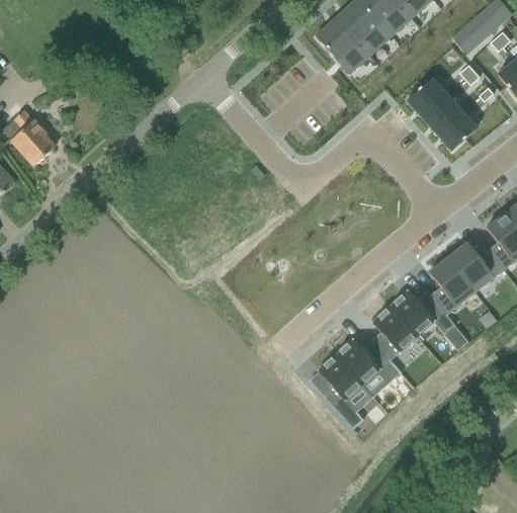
[(392,33),(362,0),(353,0),(337,14),(371,53),(392,33)]
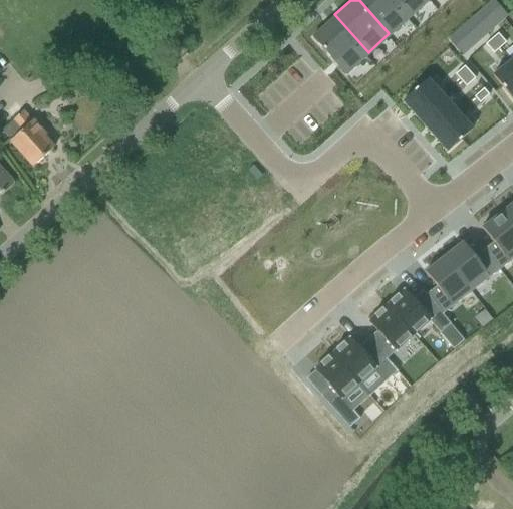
[(389,33),(410,15),(396,0),(359,0),(389,33)]
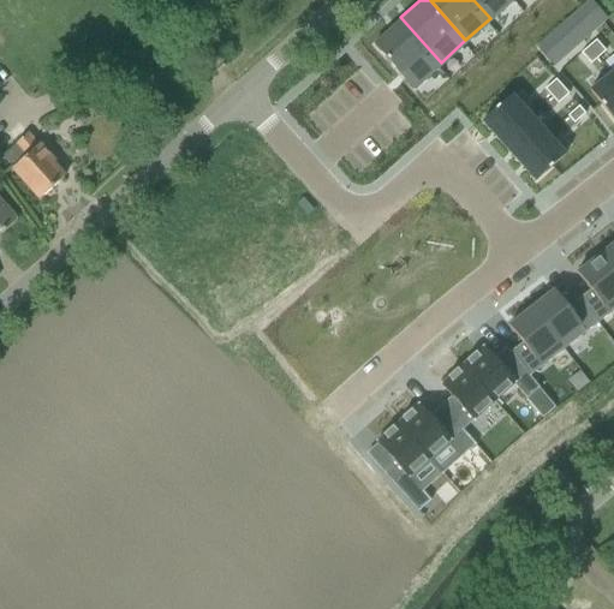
[(474,0),(490,18),(510,0),(474,0)]
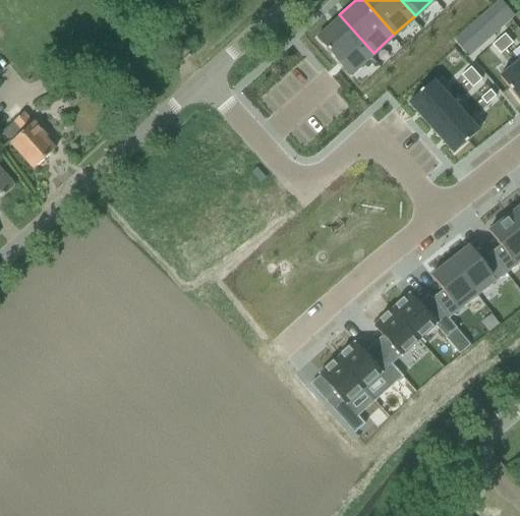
[(507,3),(498,11),(507,20),(516,12),(507,3)]
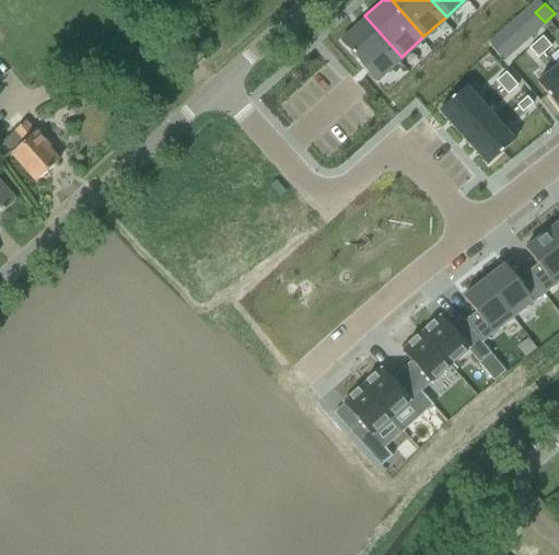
[(545,22),(535,12),(525,21),(535,31),(545,22)]
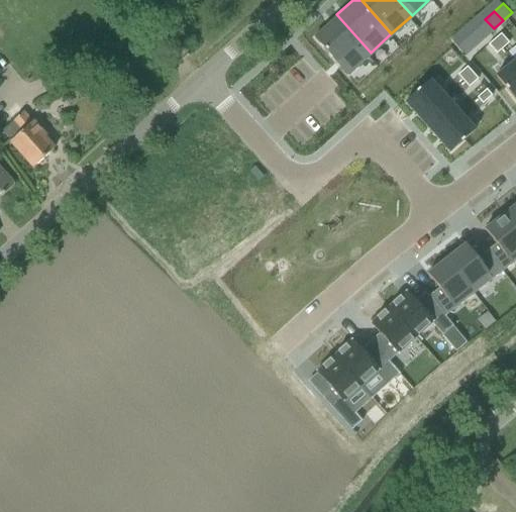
[(371,53),(336,14),(315,33),(348,72),(371,53)]
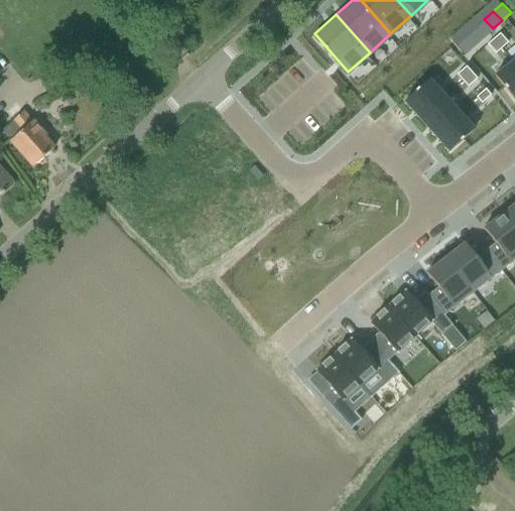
[(475,26),(484,36),(493,28),(484,19),(475,26)]
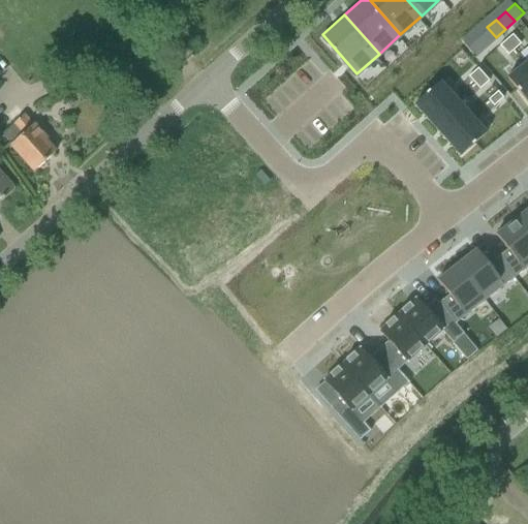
[(487,45),(496,37),(487,27),(477,35),(487,45)]
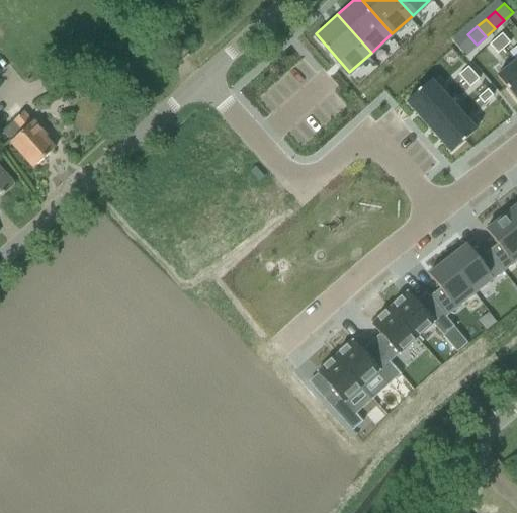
[(503,30),(497,36),(505,46),(511,39),(503,30)]
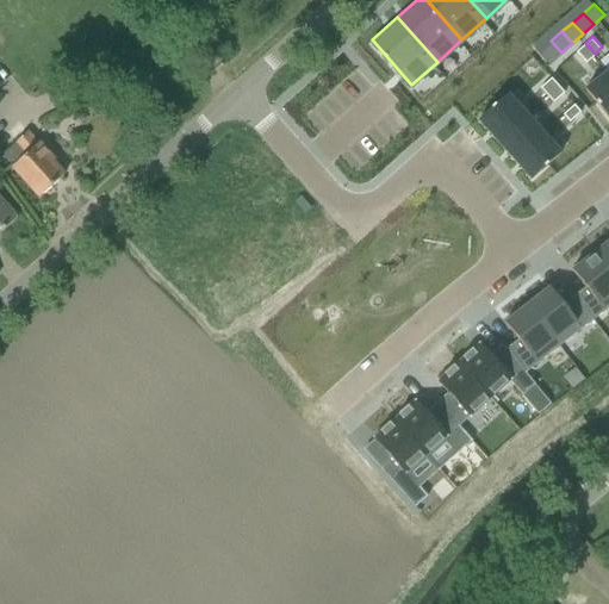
[(561,53),(551,41),(540,50),(551,62),(561,53)]
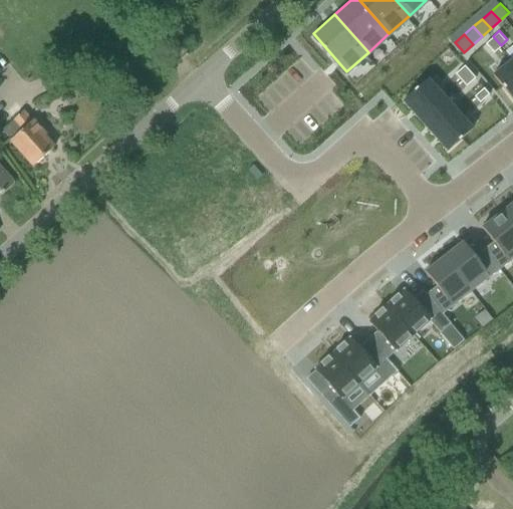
[(501,45),(493,36),(487,41),(495,50),(501,45)]
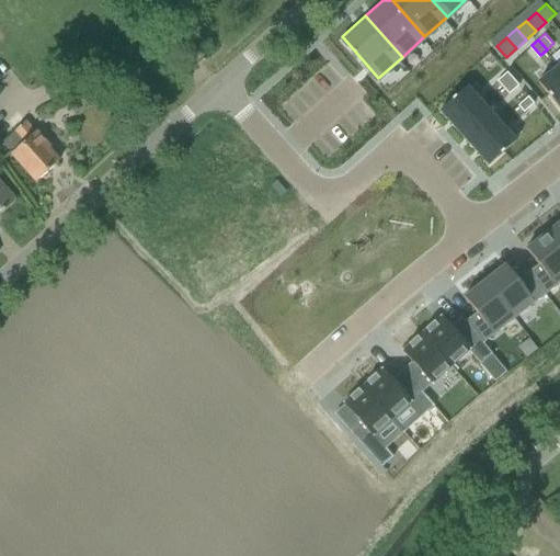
[(559,64),(539,79),(559,105),(559,64)]
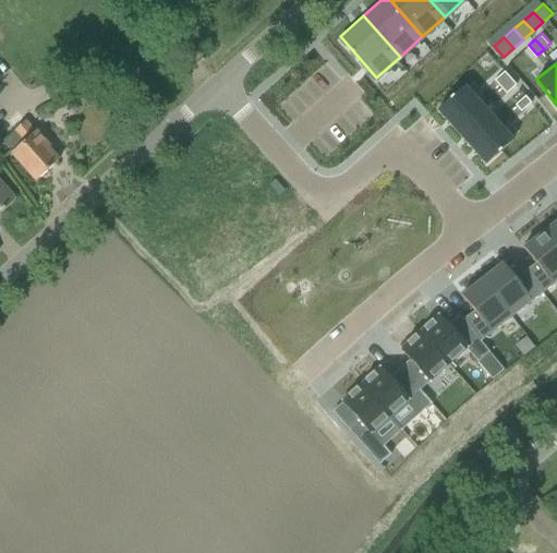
[(495,77),(501,84),(511,75),(505,69),(495,77)]
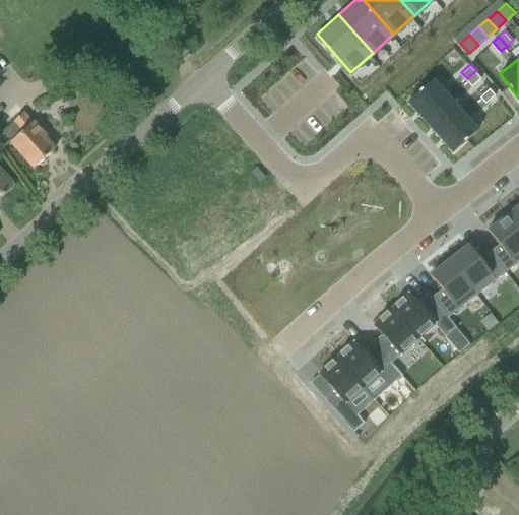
[(481,75),(476,70),(467,78),(472,84),(481,75)]
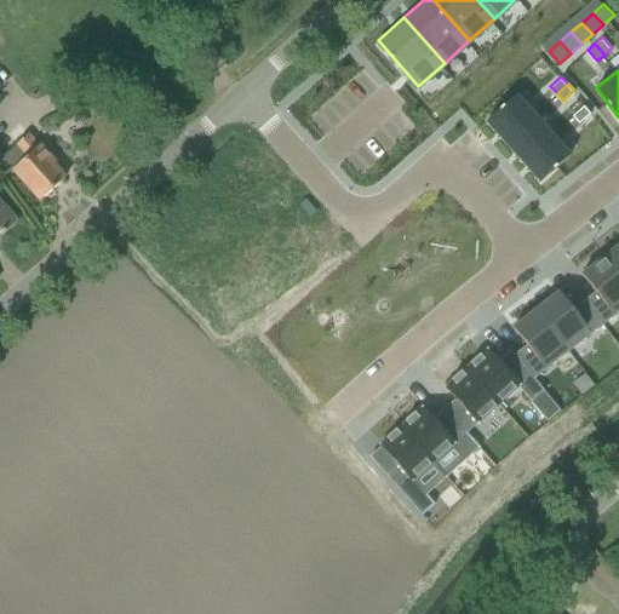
[(505,141),(536,114),(517,93),(487,120),(505,141)]
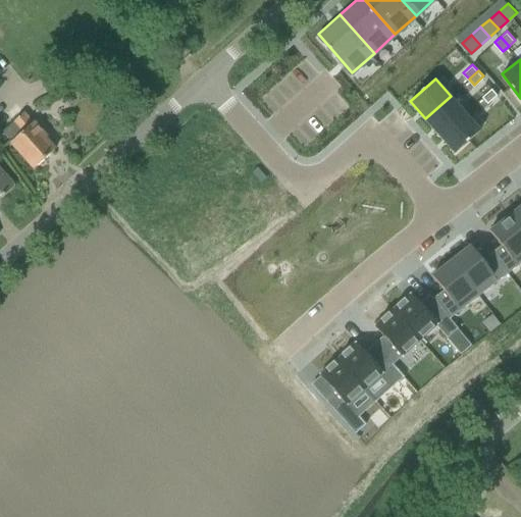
[(498,93),(492,87),(483,95),(488,101),(498,93)]
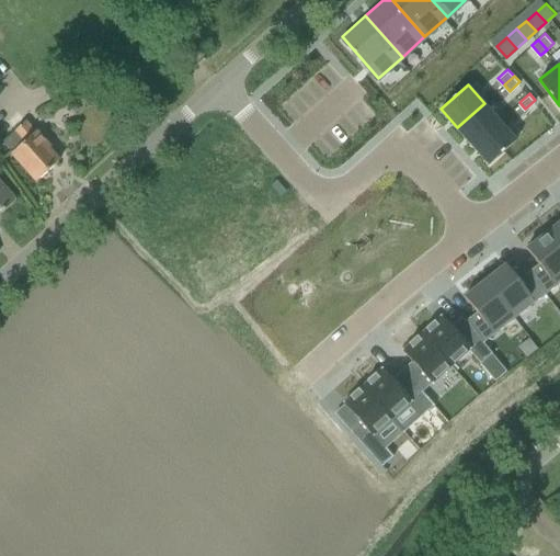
[(473,145),(501,121),(484,103),(457,127),(473,145)]
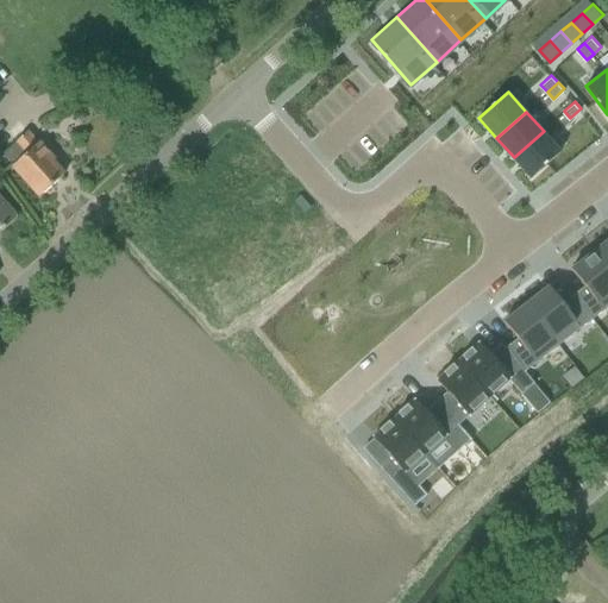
[(52,159),(55,157),(41,139),(39,139),(29,129),(5,150),(42,190),(41,193),(42,193),(64,171),(64,170),(63,171),(52,159)]
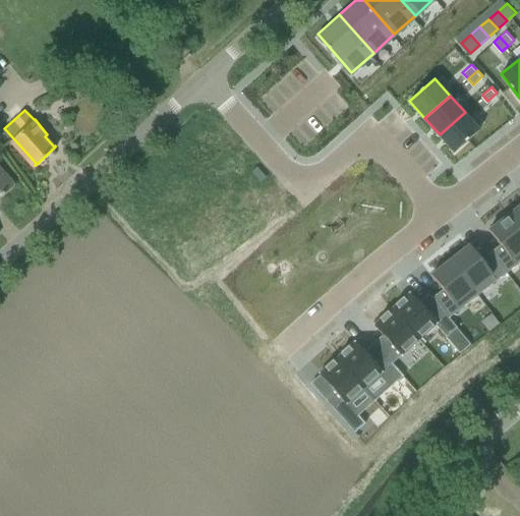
[(480,129),(465,112),(440,134),(455,152),(480,129)]
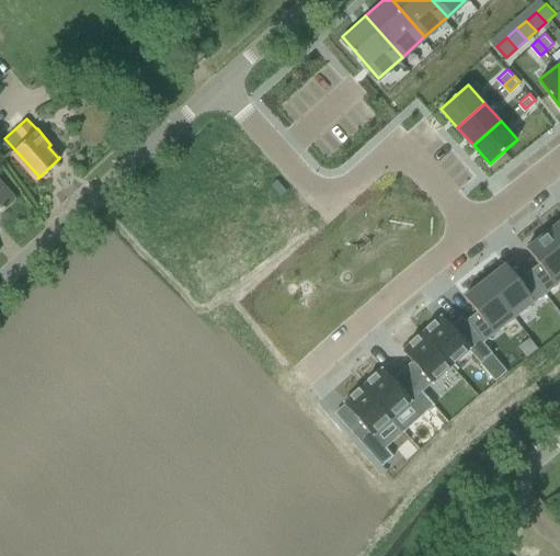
[(0,212),(16,197),(0,180),(0,212)]
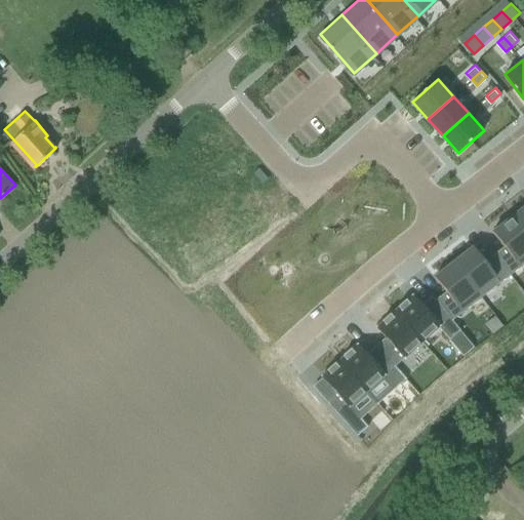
[(523,205),(513,214),(523,228),(523,205)]
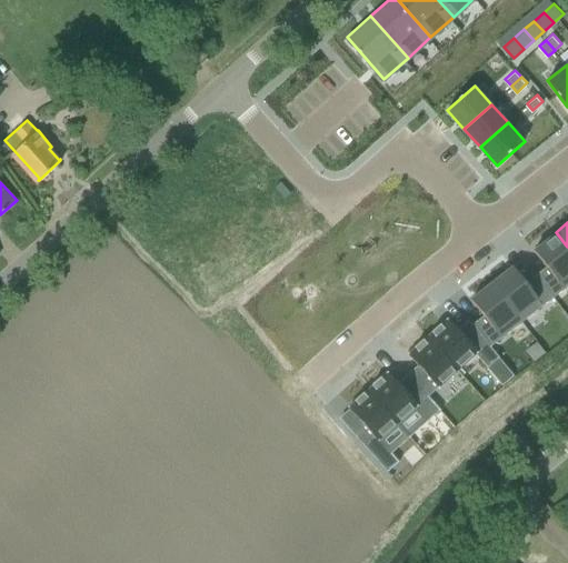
[(538,272),(537,272),(555,294),(566,287),(560,280),(567,274),(567,247),(556,232),(535,248),(549,265),(539,273),(538,272)]
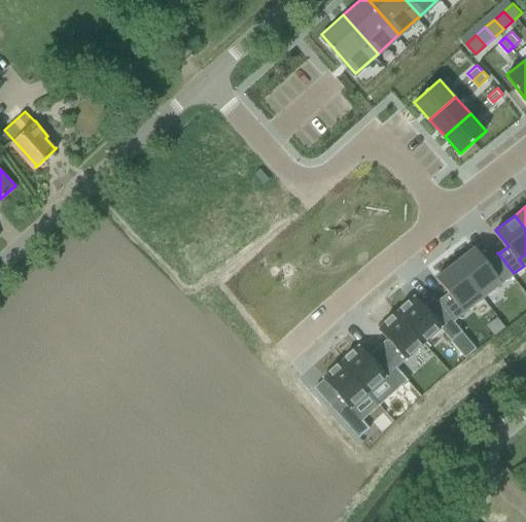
[(503,281),(514,273),(497,252),(497,253),(498,254),(489,262),(476,245),(457,261),(480,290),(499,275),(503,281)]
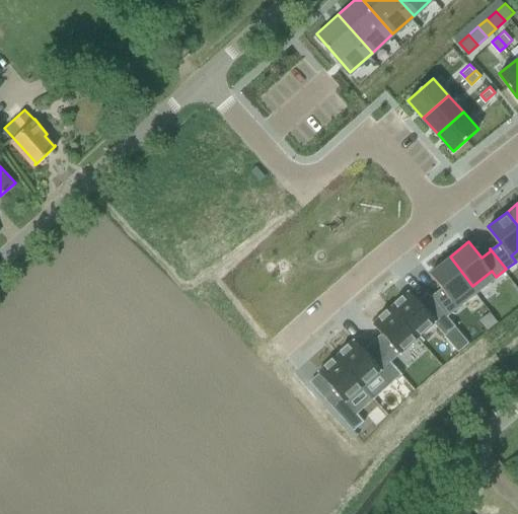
[(454,301),(472,286),(450,257),(431,272),(443,287),(434,294),(433,293),(432,293),(446,311),(448,314),(458,306),(454,301)]
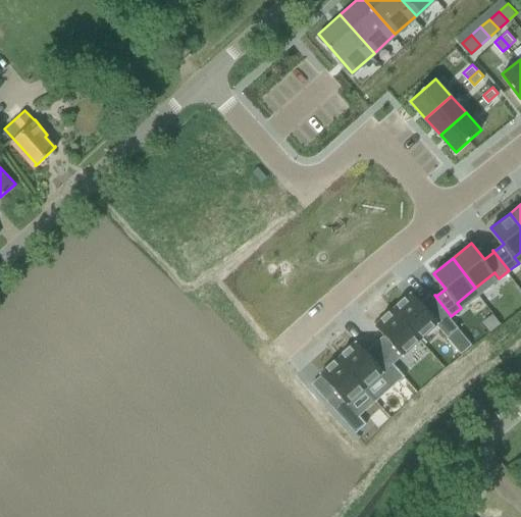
[(394,303),(419,335),(449,313),(434,295),(431,291),(422,299),(413,288),(394,303)]
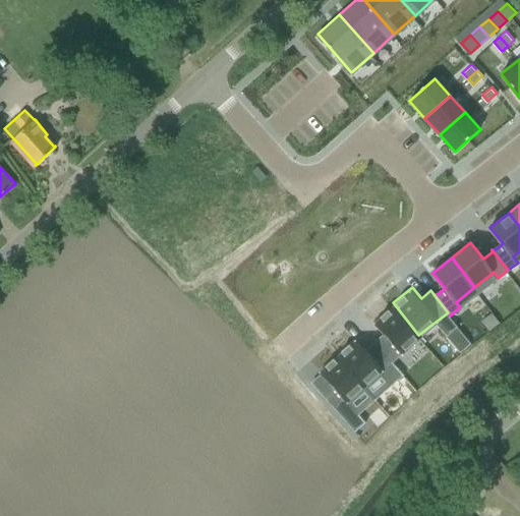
[(382,329),(372,336),(389,357),(418,335),(393,302),(373,318),(382,329)]
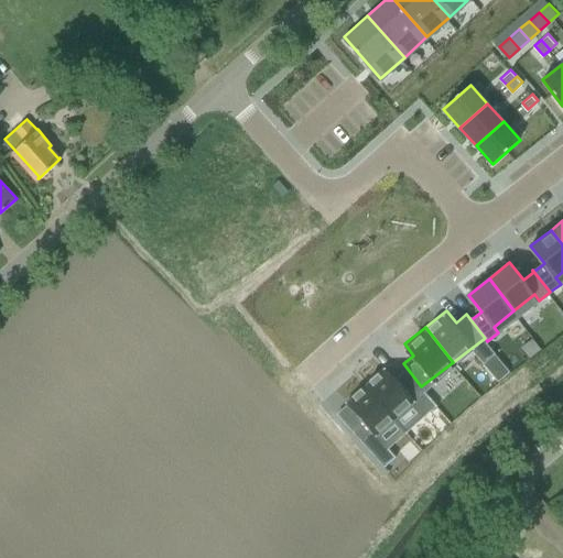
[(363,376),(389,412),(421,386),(403,363),(392,372),(383,360),(363,376)]
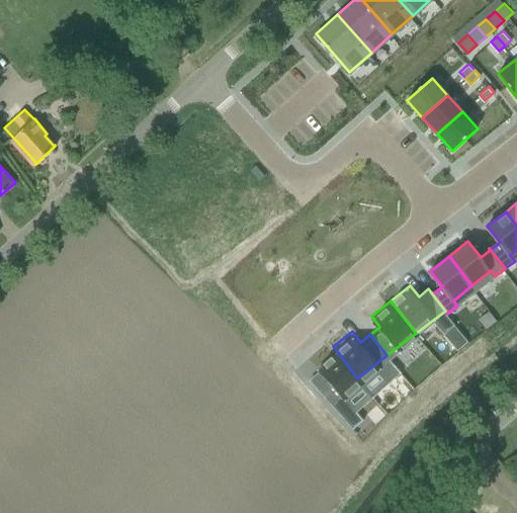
[(357,378),(333,346),(313,361),(322,371),(313,378),(329,401),(357,378)]
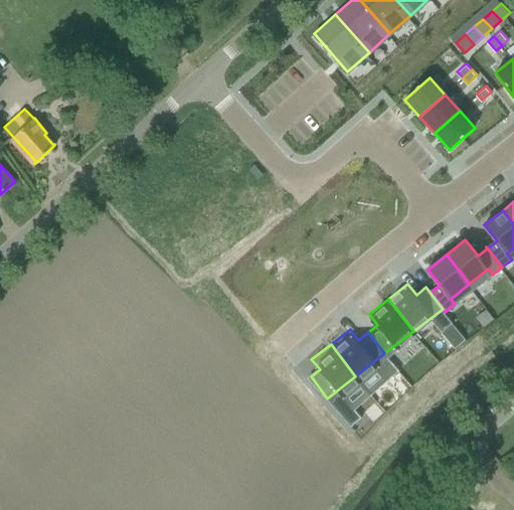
[(399,369),(388,357),(381,363),(392,375),(397,370),(398,369),(398,370),(399,369)]
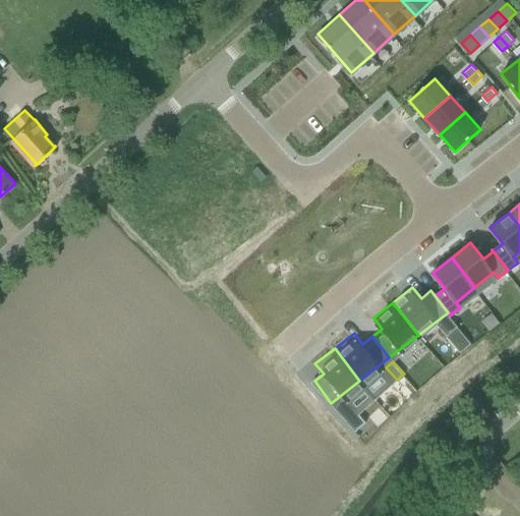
[(475,515),(451,496),(432,515),(475,515)]
